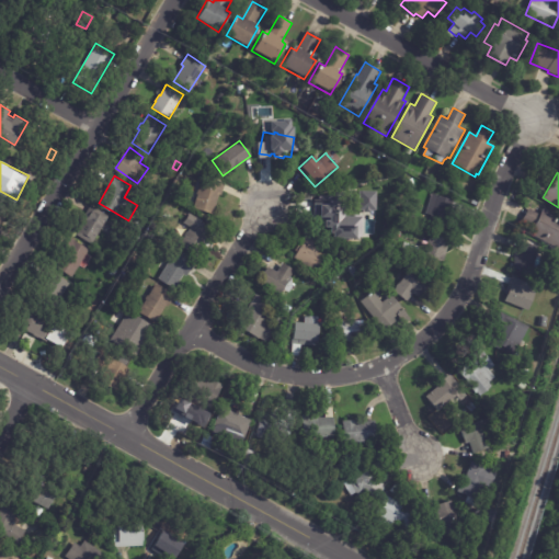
[(414,177),(418,184),(410,187),(408,180),(414,177)]
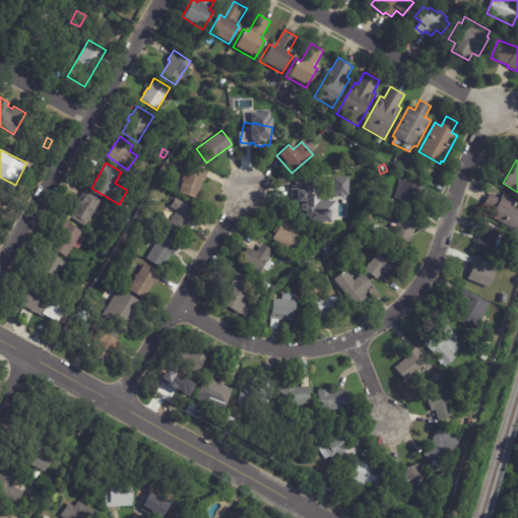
[(207,170),(204,182),(202,181),(197,199),(180,193),(188,165),(207,170)]
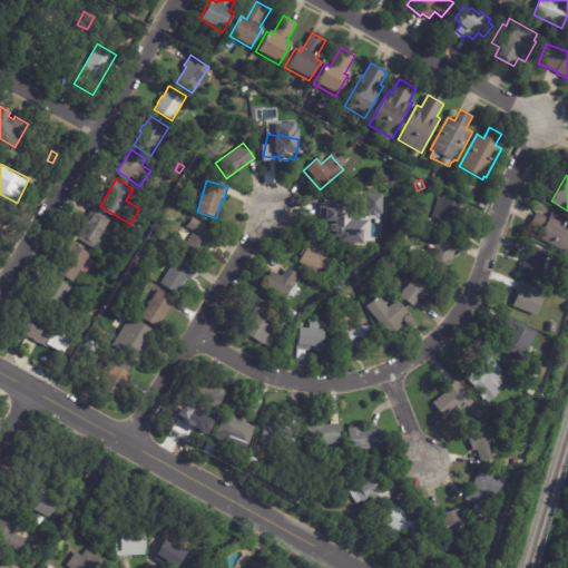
[(192,194),(194,186),(202,189),(199,196),(192,194)]
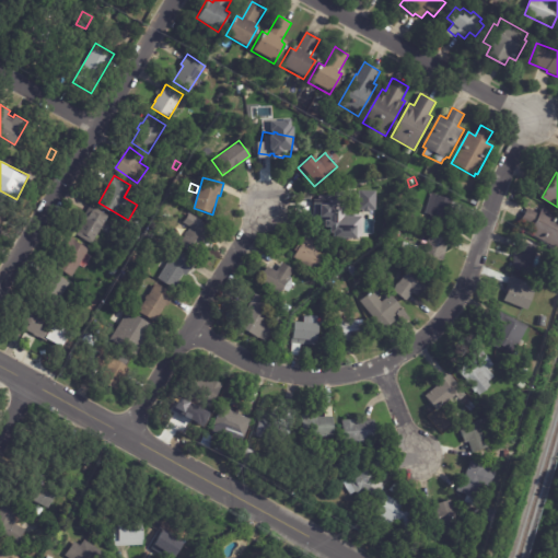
[(461,201),(452,229),(429,220),(431,213),(426,211),(433,192),(461,201)]
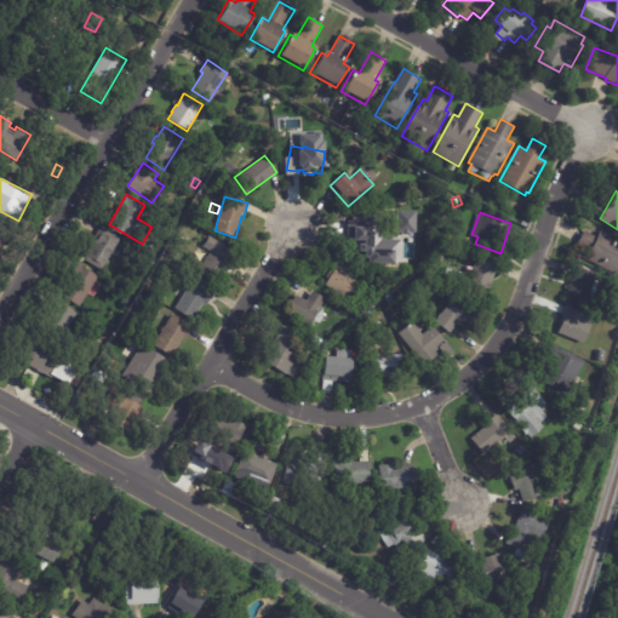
[(150,224),(156,213),(165,219),(160,229),(150,224)]
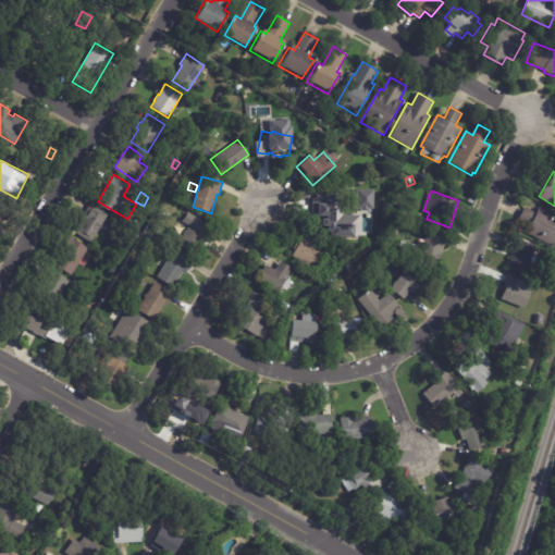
[(331,196),(330,206),(338,207),(337,217),(330,216),(329,221),(309,219),(312,193),(331,195),(331,196)]
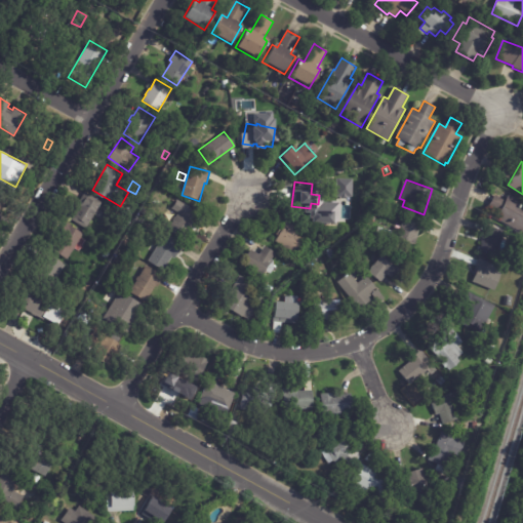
[(99,206),(86,228),(72,219),(80,206),(77,204),(85,192),(102,202),(99,206)]
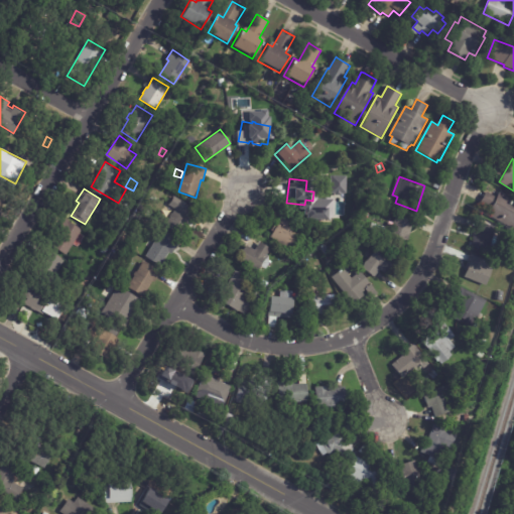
[(487,215),(491,208),(480,202),(486,191),(497,198),(500,190),(513,198),(513,230),(487,215)]
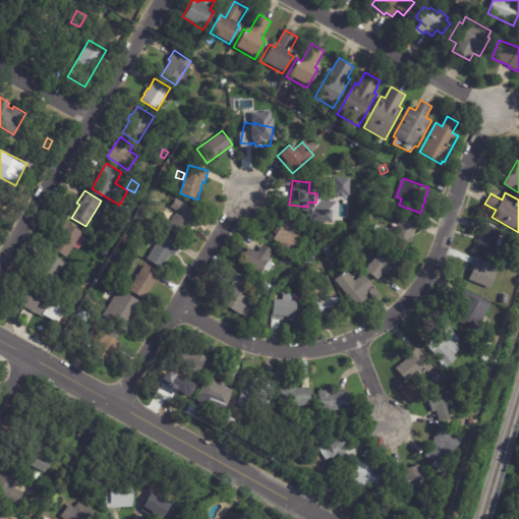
[(196,214),(198,215),(192,224),(190,223),(181,237),(167,228),(182,204),(196,214)]
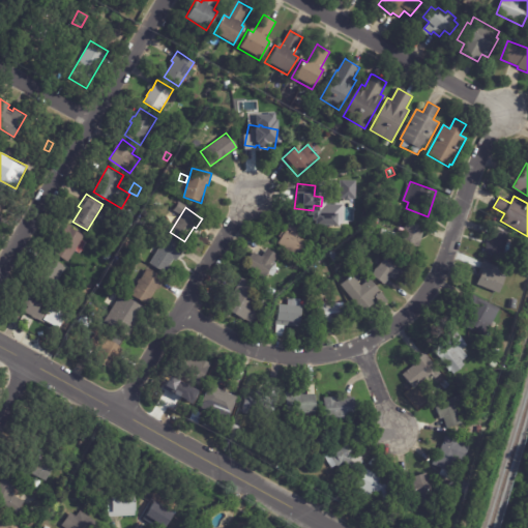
[(350,212),(357,215),(355,223),(348,220),(350,212)]
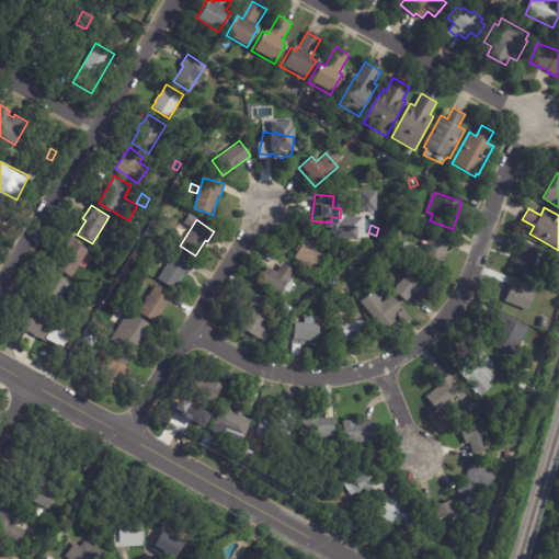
[(449,238),(441,266),(417,259),(419,255),(401,250),(405,240),(421,246),(423,238),(429,240),(432,230),(451,237),(449,238)]
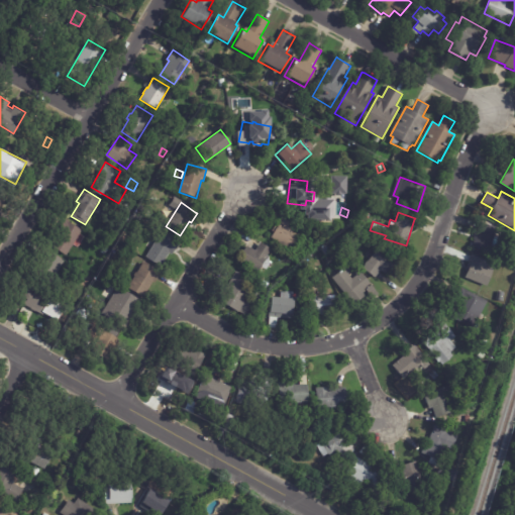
[(283,215),(298,225),(295,230),(301,233),(292,249),(273,237),(276,232),(273,230),(283,215)]
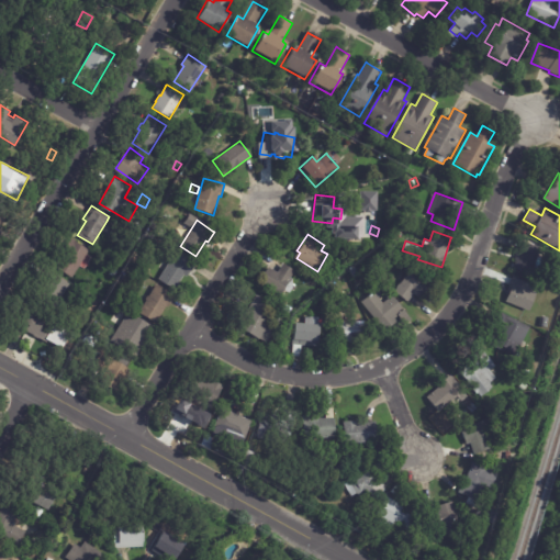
[(88,253),(73,278),(54,268),(71,237),(90,248),(88,253)]
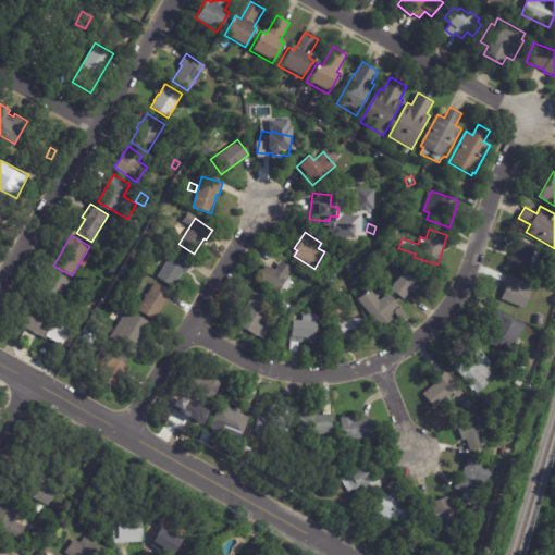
[(530,260),(527,271),(508,266),(517,238),(535,244),(530,260)]
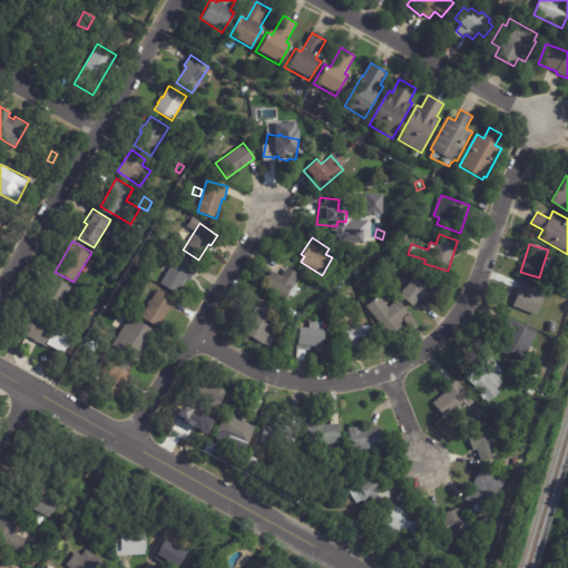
[(194,263),(197,265),(188,280),(186,278),(177,294),(160,284),(179,254),(194,263)]
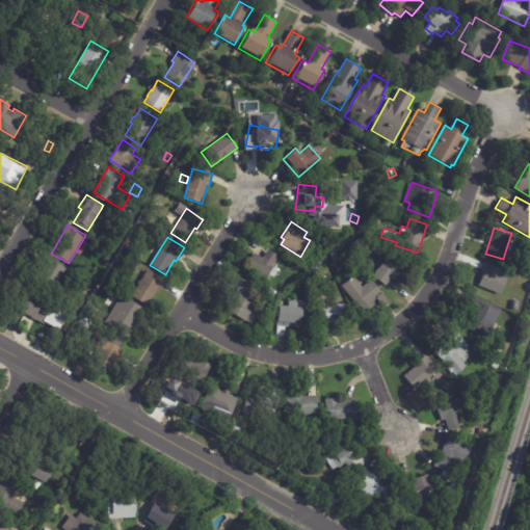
[(273,273),(269,271),(265,277),(245,265),(255,252),(262,257),(267,248),(279,256),(275,261),(280,264),(273,273)]
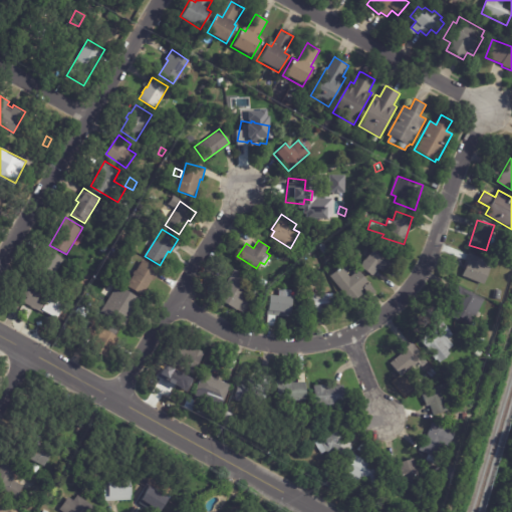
[(378,269),(372,276),(360,266),(376,246),(397,262),(390,271),(381,265),(378,269)]
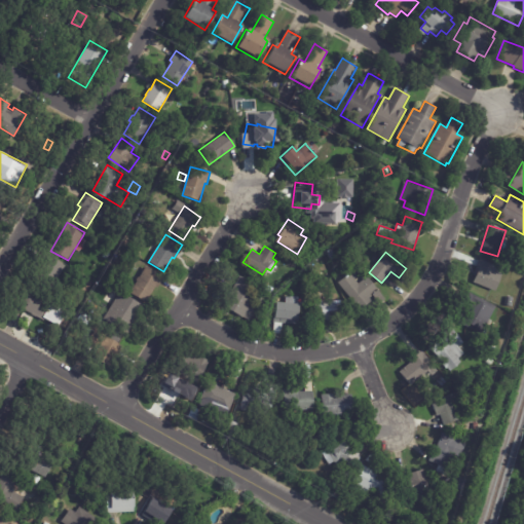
[(473,264),(473,266),(460,261),(463,254),(476,258),(473,264)]
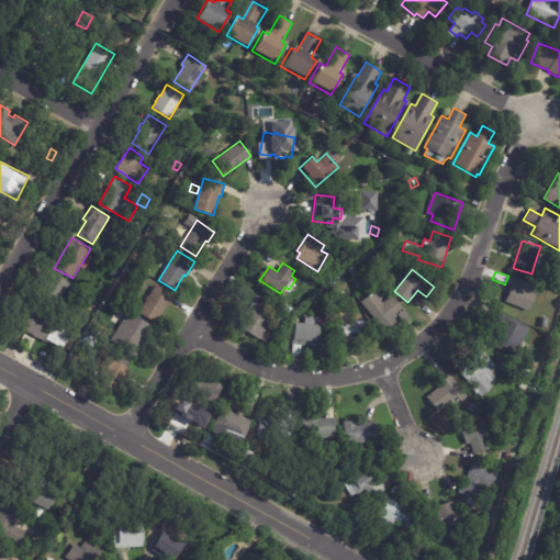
[(48,278),(53,272),(69,282),(56,304),(40,294),(48,278)]
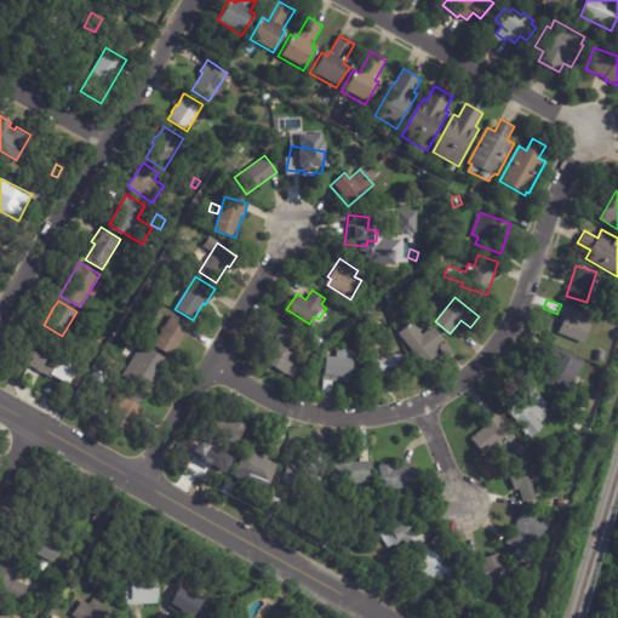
[(558,332),(561,325),(560,325),(567,307),(585,314),(583,320),(593,324),(584,343),(558,332)]
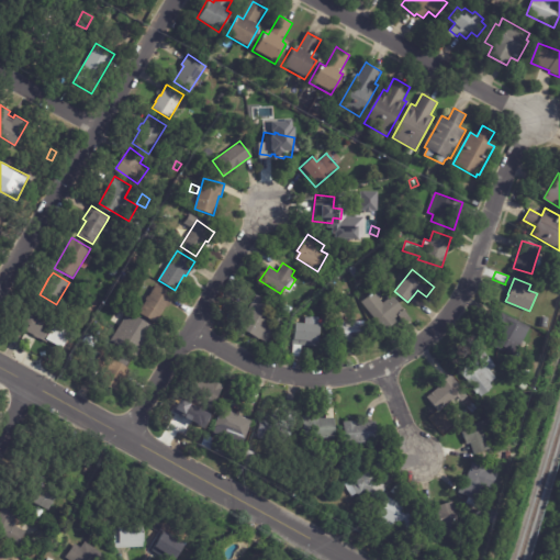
[(170,294),(174,297),(156,324),(138,313),(146,300),(145,299),(147,295),(148,297),(156,284),(170,294)]
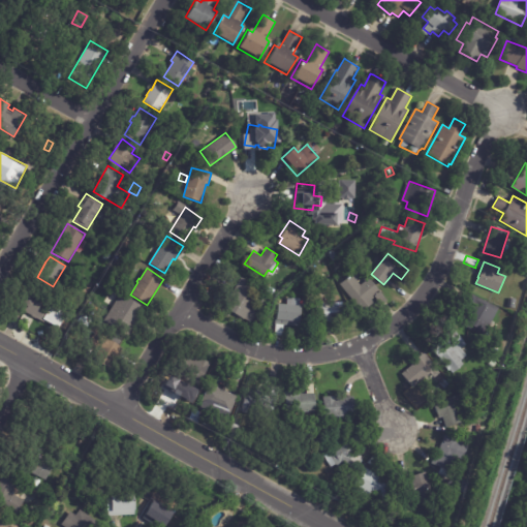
[(382,298),(384,300),(378,304),(372,297),(369,299),(371,302),(361,310),(340,282),(351,273),(360,283),(367,277),(382,298)]
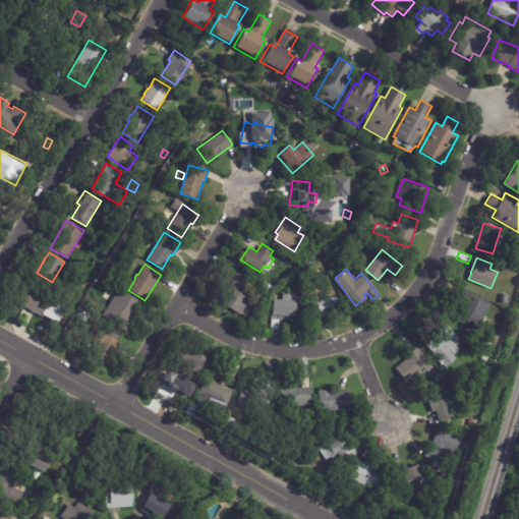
[(241,274),(248,278),(245,284),(254,289),(246,304),(252,308),(246,318),(221,303),(239,273),(241,274)]
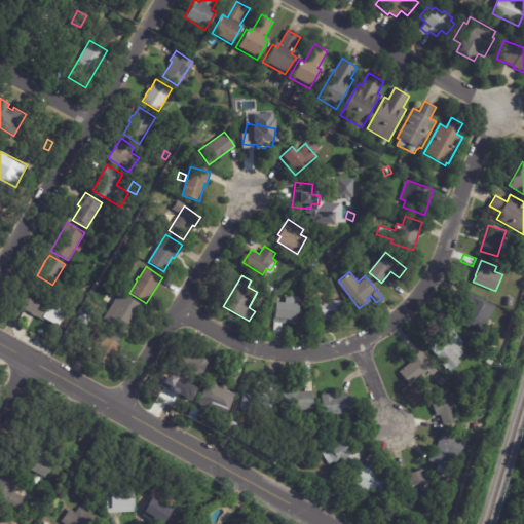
[(266,282),(273,287),(270,292),(260,285),(263,279),(266,282)]
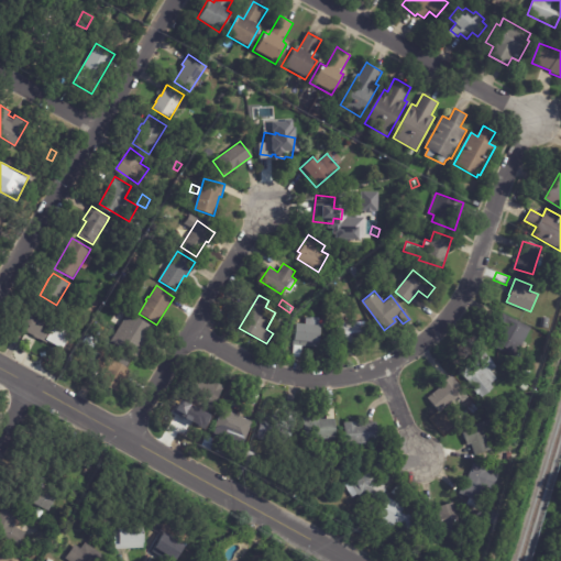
[(155,330),(136,359),(120,348),(128,336),(117,329),(129,311),(155,330)]
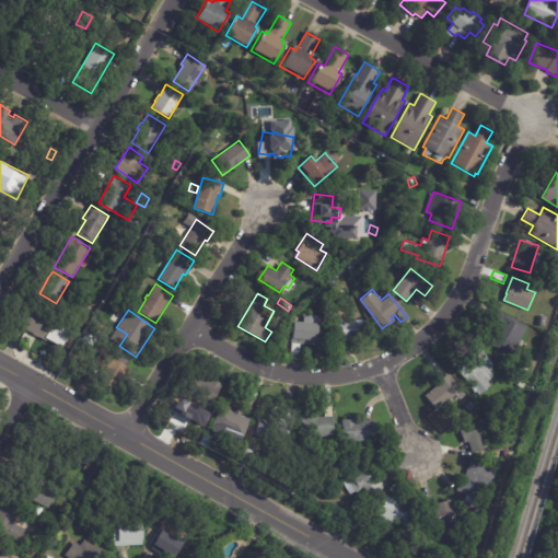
[(45,341),(18,325),(25,312),(53,328),(45,341)]
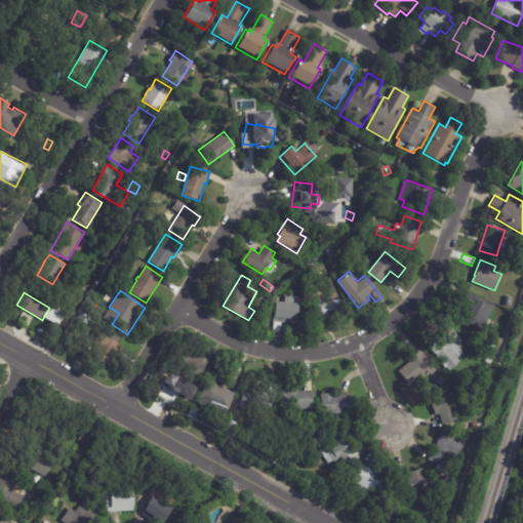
[(469,292),(494,305),(480,332),(456,321),(464,308),(460,306),(469,292)]
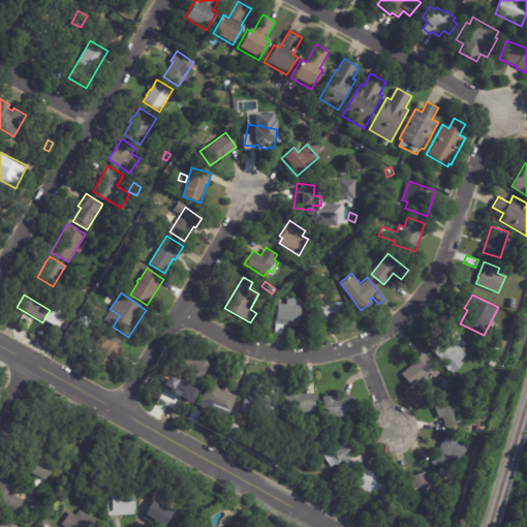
[(264,296),(271,298),(267,311),(259,309),(264,296)]
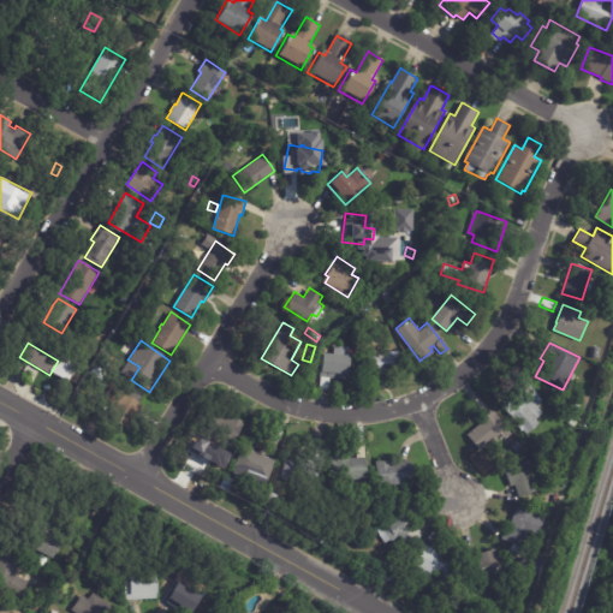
[(335,376),(322,375),(322,372),(321,372),(323,352),(335,355),(338,344),(351,346),(347,372),(349,372),(347,379),(335,376)]
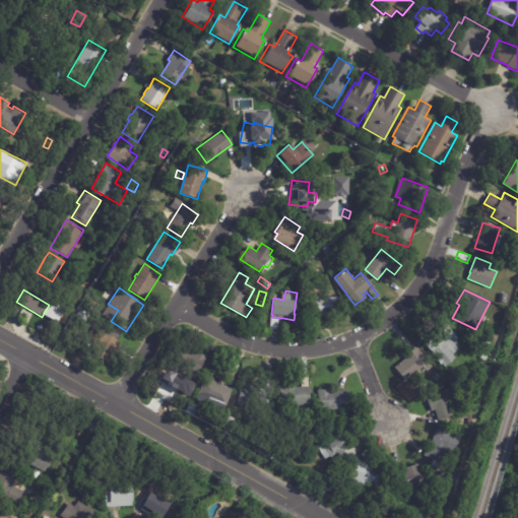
[(509,293),(508,302),(501,301),(502,292),(509,293)]
